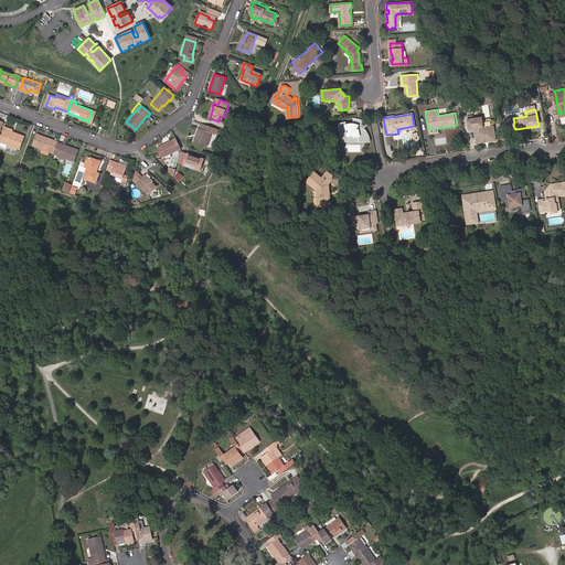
[(496,139),(493,125),(483,126),(481,116),(473,118),(467,118),(469,128),(473,127),(477,142),(496,139)]
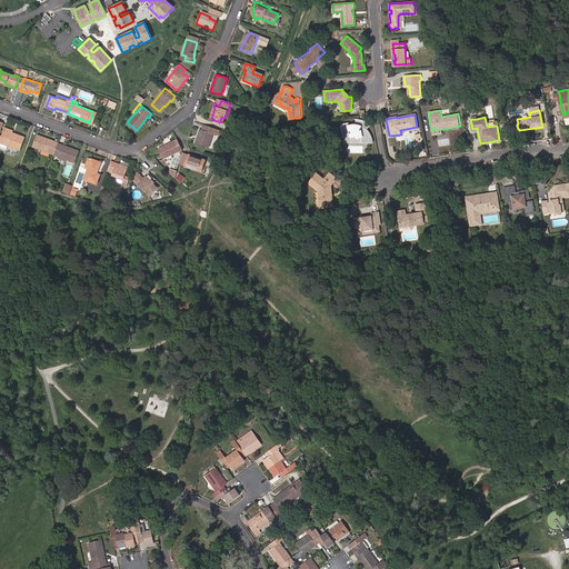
[(368,132),(369,131),(367,129),(370,125),(369,123),(368,122),(367,122),(366,121),(365,121),(363,120),(361,119),(360,119),(359,119),(358,119),(357,119),(356,119),(357,125),(356,125),(356,123),(355,123),(353,123),(352,123),(352,125),(351,125),(350,125),(349,126),(349,122),(341,125),(343,138),(349,137),(350,139),(356,137),(357,140),(362,139),(362,140),(371,139),(371,138),(370,137),(370,136),(369,135),(369,133),(368,133),(368,132)]
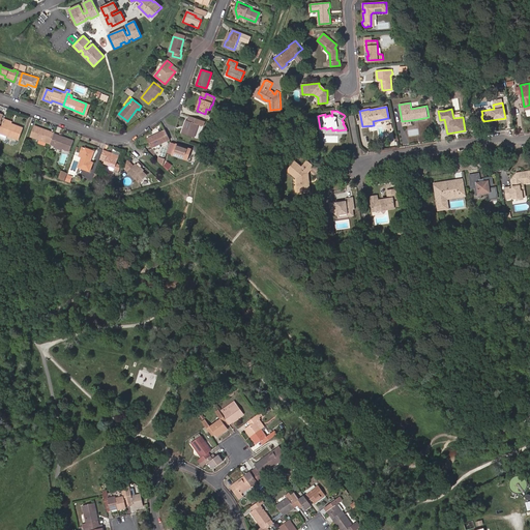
[(197,124),(199,119),(189,116),(188,121),(187,120),(182,134),(194,139),(198,125),(197,124)]
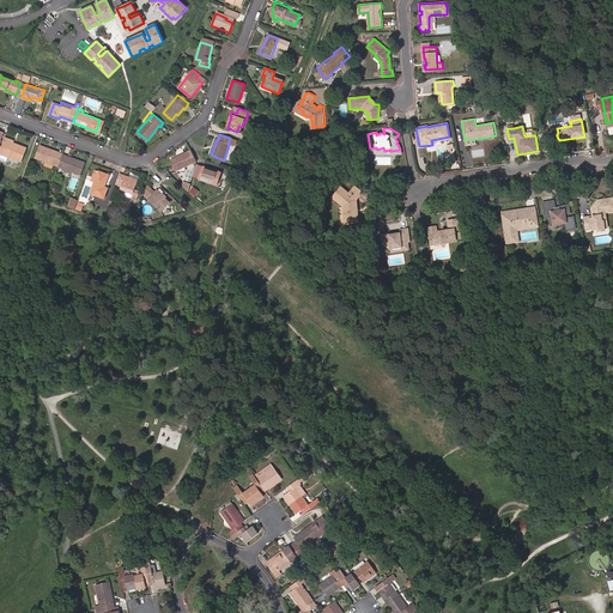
[(14,141),(5,138),(4,143),(0,151),(10,155),(10,157),(22,162),(26,149),(14,144),(14,141)]
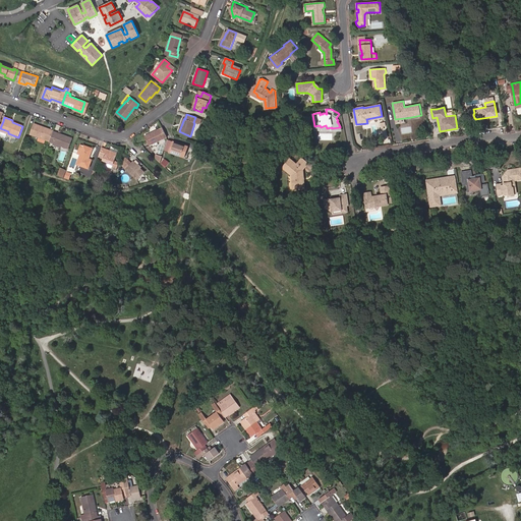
[(338,120),(337,121),(337,122),(338,122),(338,123),(339,124),(339,125),(340,126),(340,127),(332,128),(332,127),(327,128),(326,125),(321,127),(320,125),(314,126),(314,129),(343,129),(342,128),(342,127),(342,126),(341,125),(341,124),(340,124),(340,123),(339,122),(339,121),(338,121),(338,120)]
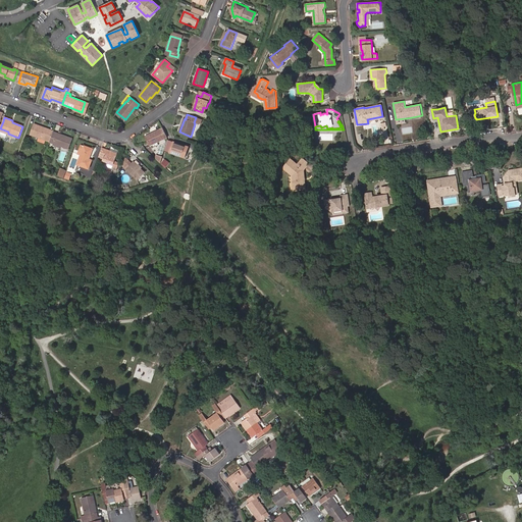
[(49,143),(50,142),(53,132),(54,131),(35,123),(31,136),(35,138),(35,135),(43,138),(42,140),(49,143)]
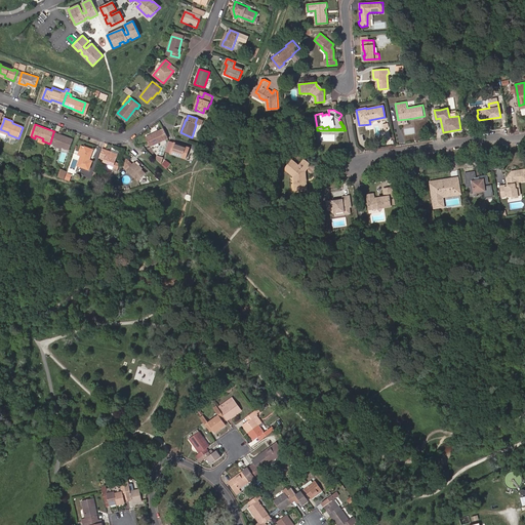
[(168,139),(164,130),(146,138),(150,148),(168,139)]
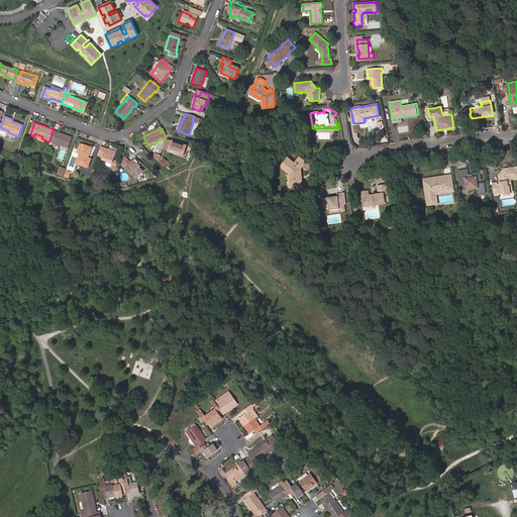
[(72,137),(53,130),(49,140),(68,147),(72,137)]
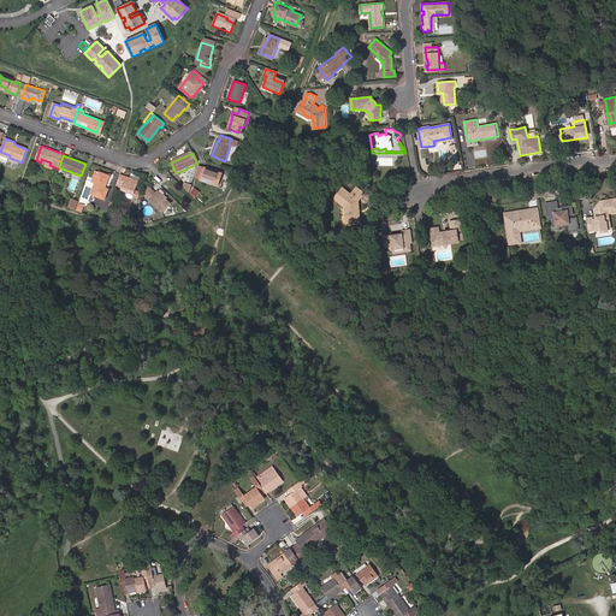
[(201,178),(209,182),(219,185),(223,175),(203,169),(201,178)]
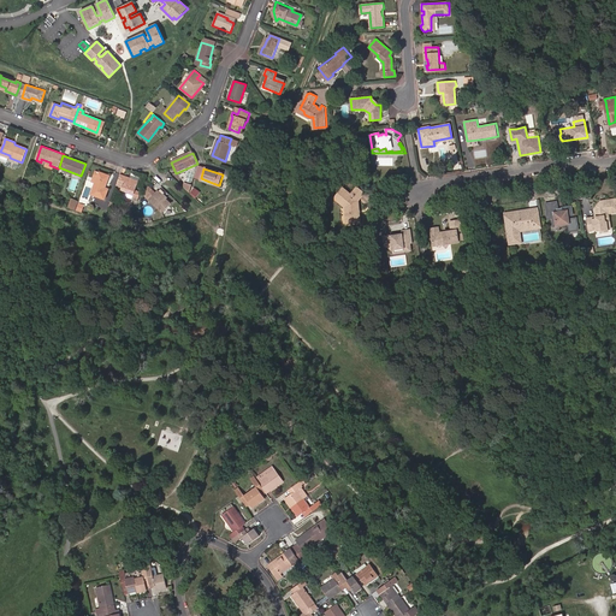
[(92,194),(106,199),(110,189),(106,188),(110,175),(100,171),(92,194)]
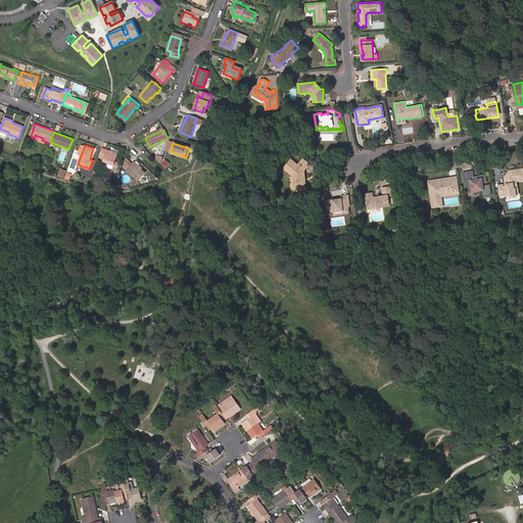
[(117,154),(102,148),(100,154),(105,156),(103,160),(114,164),(117,154)]
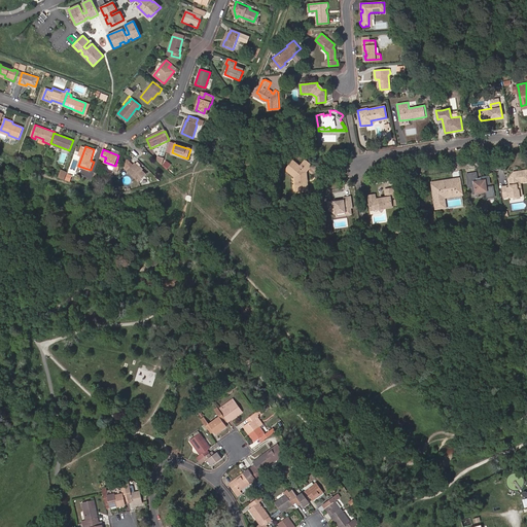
[(156,156),(155,159),(162,165),(164,159),(156,156)]
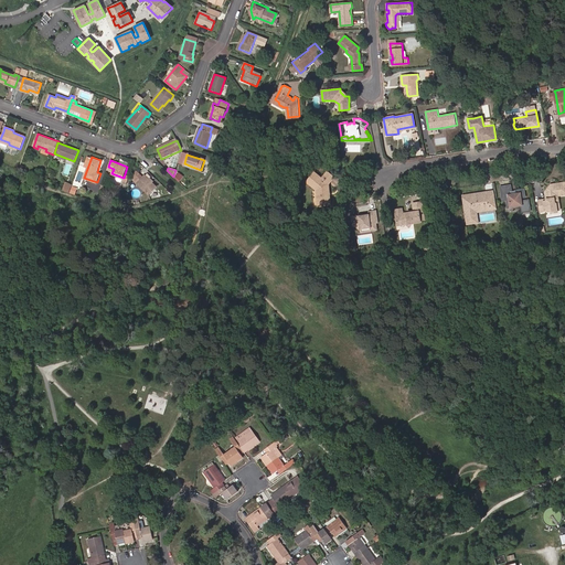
[(328,191),(330,191),(329,182),(334,177),(327,170),(321,177),(315,171),(307,180),(317,189),(318,204),(331,203),(330,194),(329,194),(328,191)]
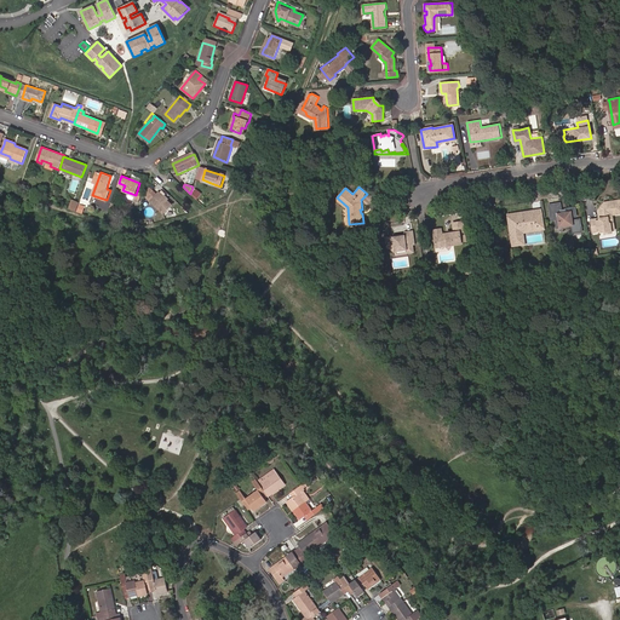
[(149,188),(145,195),(165,214),(173,206),(160,193),(158,195),(149,188)]
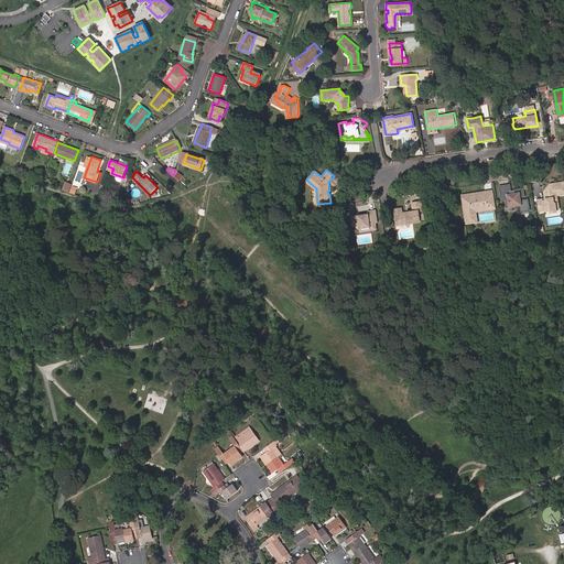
[(179,171),(175,175),(181,181),(185,175),(179,171)]
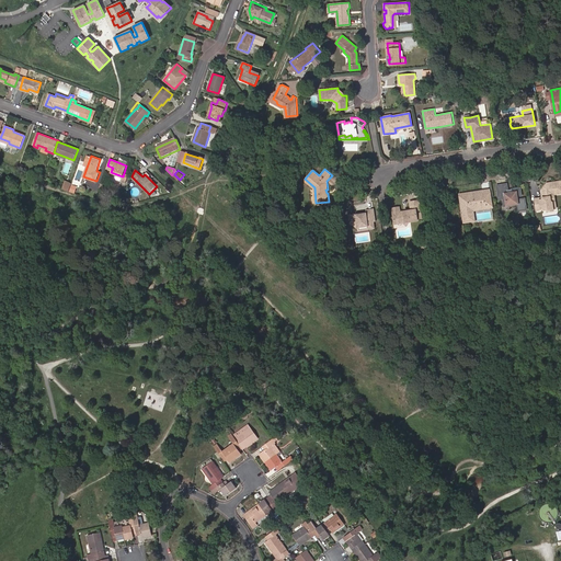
[(551,194),(554,194),(560,192),(560,180),(547,183),(547,185),(545,190),(541,190),(542,196),(535,198),(537,209),(545,208),(545,209),(554,208),(553,202),(551,202),(550,196),(551,194)]
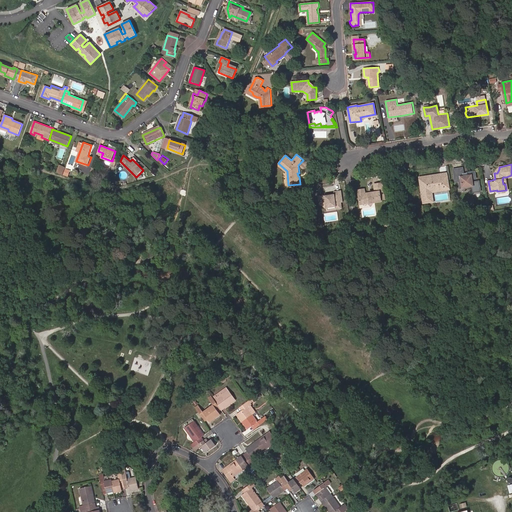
[(476,177),(475,171),(468,172),(464,173),(463,167),(454,169),(456,181),(462,180),(463,186),(473,185),(474,191),(480,190),(479,181),(477,181),(473,182),(472,178),(476,177)]
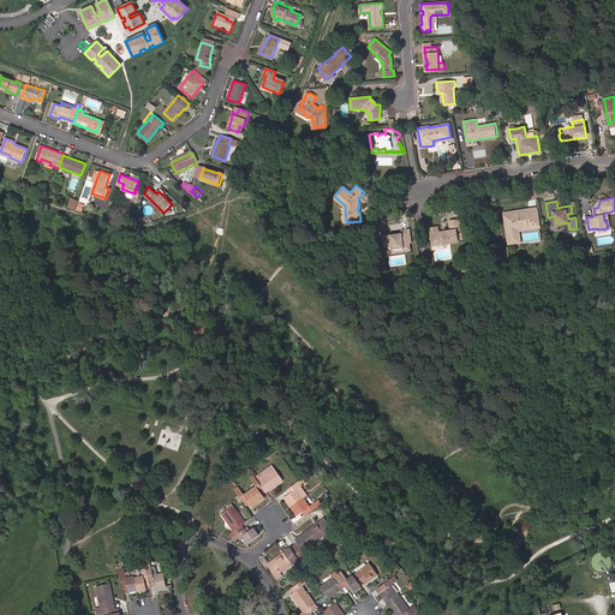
[(539,222),(538,214),(531,215),(530,210),(505,214),(509,243),(517,242),(514,226),(539,222)]
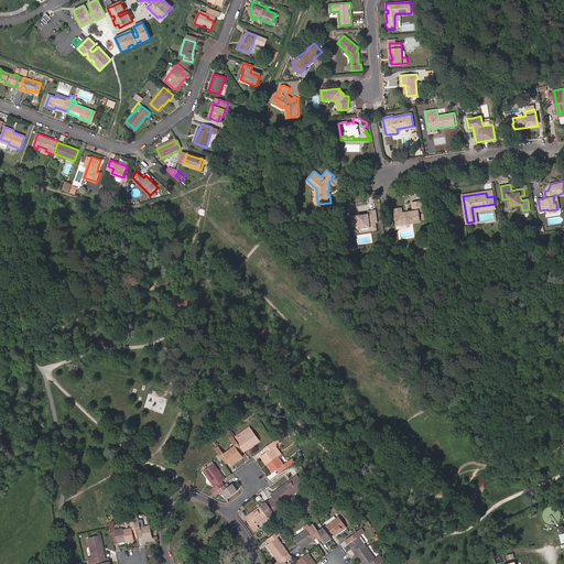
[(397,213),(396,213),(397,224),(420,220),(420,219),(424,218),(423,214),(421,215),(420,210),(423,209),(421,201),(413,203),(414,210),(410,212),(410,213),(407,214),(402,214),(402,213),(401,213),(400,208),(396,208),(397,213)]
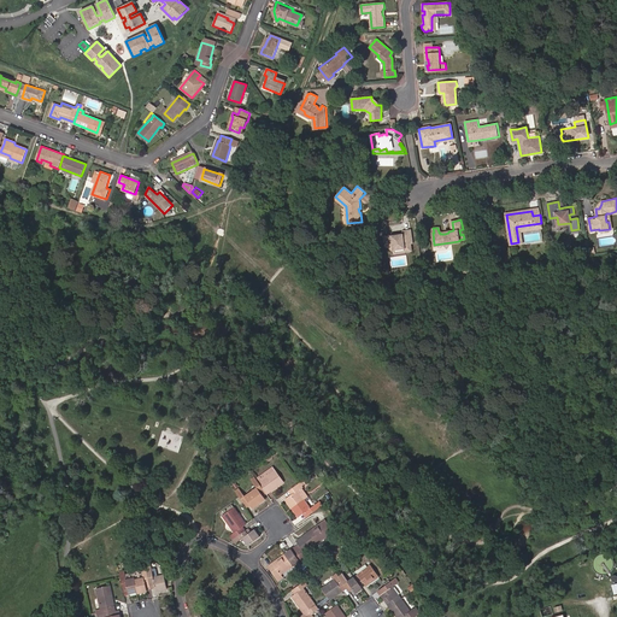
[(541,228),(541,223),(516,227),(518,242),(522,242),(521,230),(541,228)]
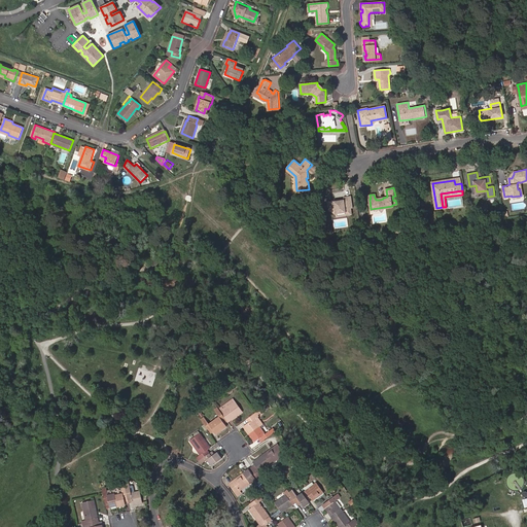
[(336,211),(337,213),(346,211),(347,215),(352,213),(351,208),(353,207),(352,196),(344,197),(345,199),(338,200),(338,201),(335,202),(335,200),(327,201),(329,209),(331,209),(334,209),(336,211)]
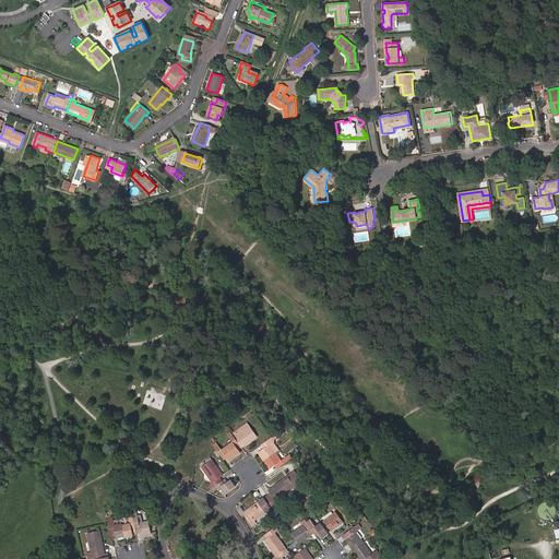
[(247,423),(232,433),(241,445),(242,448),(257,437),(247,423)]
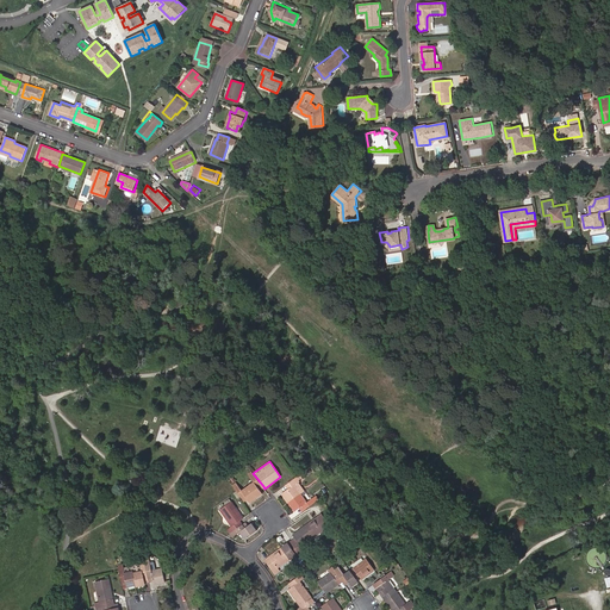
[(263,486),(253,473),(251,471),(249,473),(254,481),(248,486),(256,498),(262,493),(260,489),(263,486)]
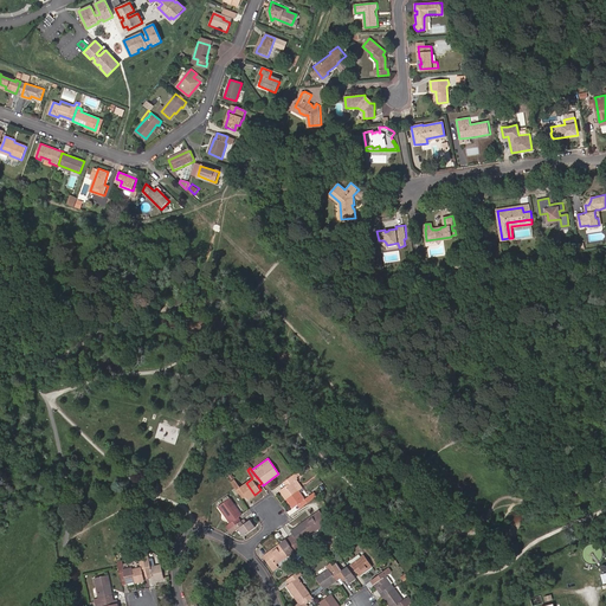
[(298,490),(303,488),(295,477),(297,475),(296,472),(294,475),(283,482),(287,485),(281,490),(287,498),(298,490)]
